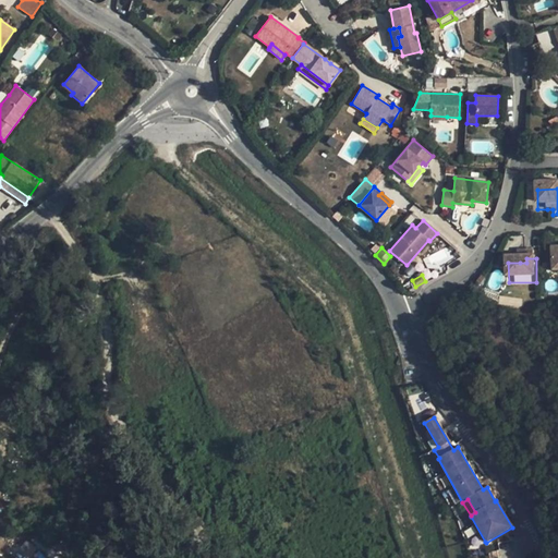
[(466,520),(483,544),(485,542),(471,517),(466,520)]
